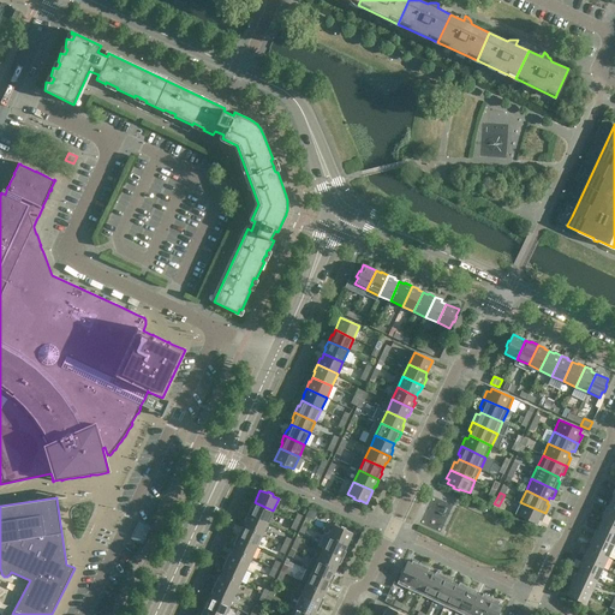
[(268,523),(273,511),(255,502),(252,507),(251,507),(248,513),(268,523)]
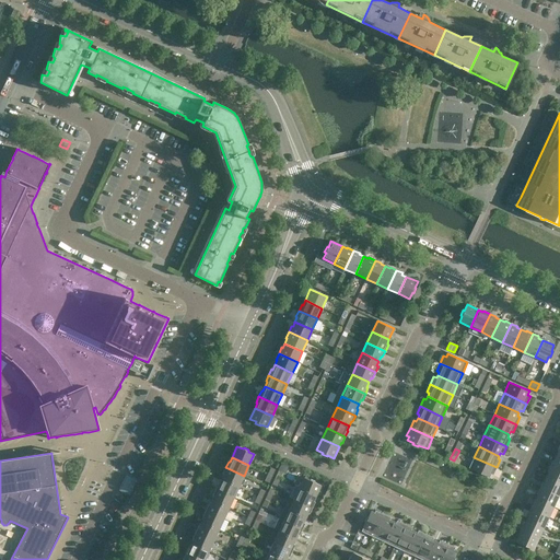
[(493,475),(497,467),(474,457),(469,468),(478,473),(477,474),(482,476),(482,475),(489,478),(490,474),(493,475)]
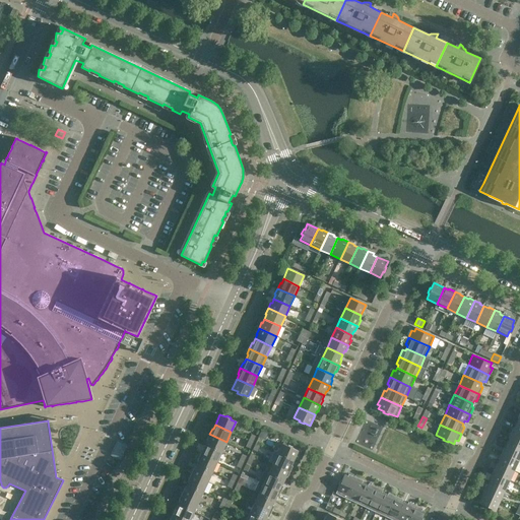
[(253,442),(255,436),(259,429),(254,427),(251,434),(251,435),(249,440),(253,442)]
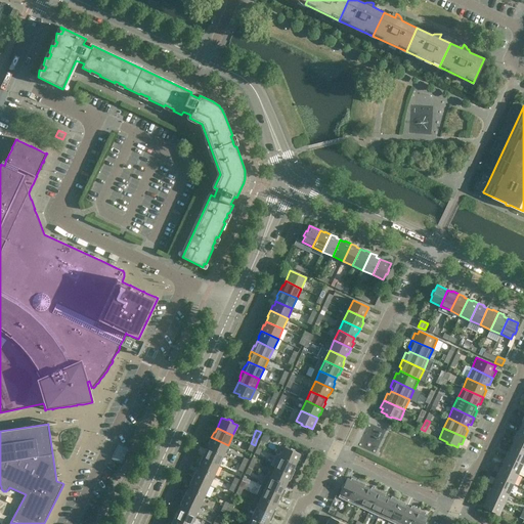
[(223,455),(228,445),(211,437),(208,443),(210,443),(208,448),(223,455)]
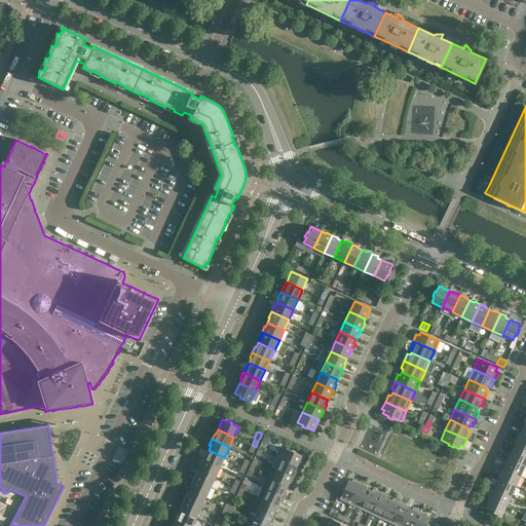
[(525,454),(525,442),(518,439),(513,448),(525,454)]
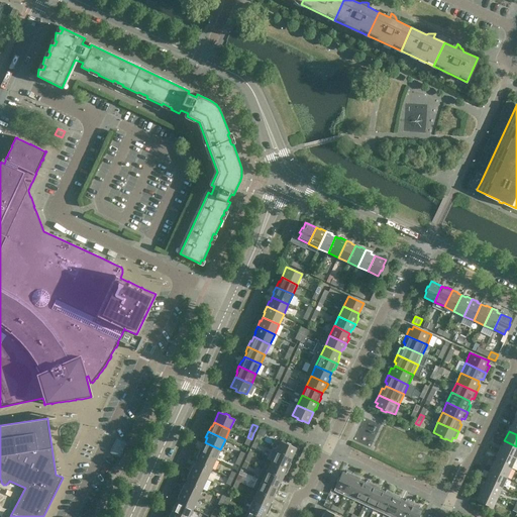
[(126,443),(124,442),(117,438),(110,452),(120,457),(126,443)]
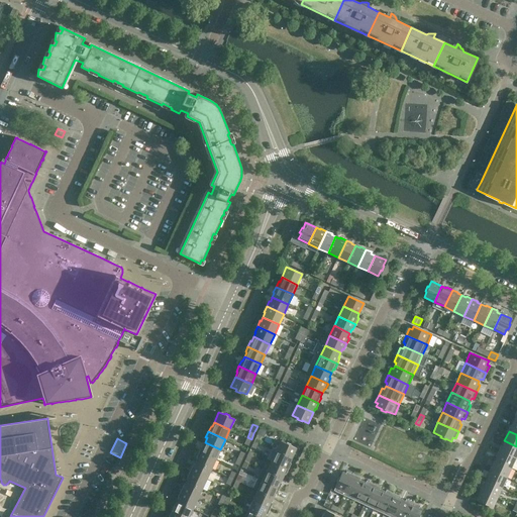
[(281,440),(276,451),(292,458),(296,448),(291,445),(291,444),(287,442),(286,443),(281,440)]
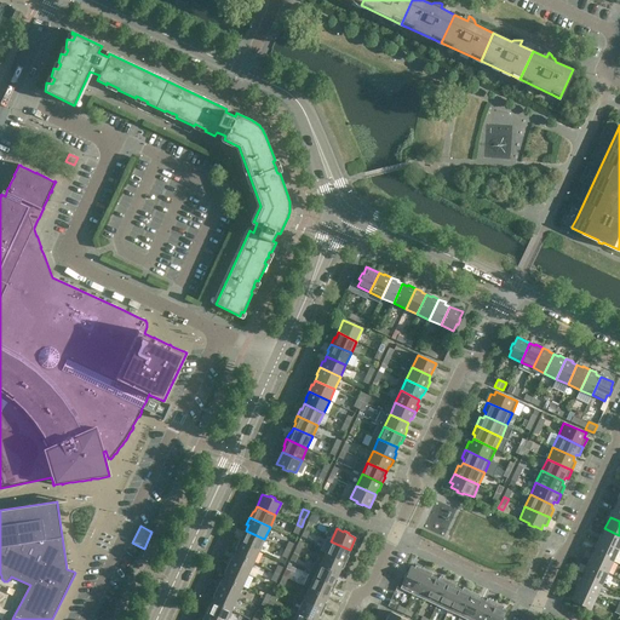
[(618,549),(619,545),(619,535),(604,528),(600,540),(618,549)]
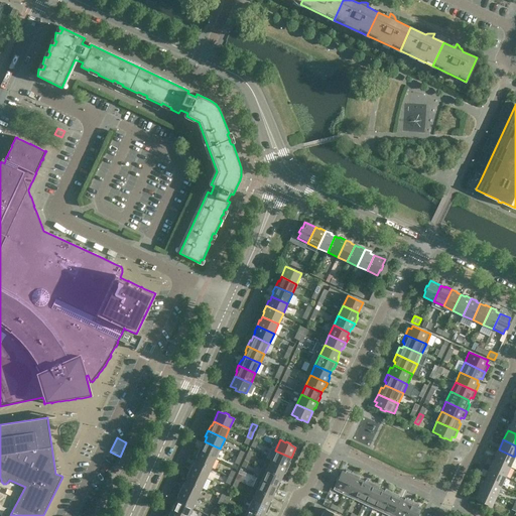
[(216,459),(220,448),(205,441),(203,445),(201,444),(199,450),(216,459)]
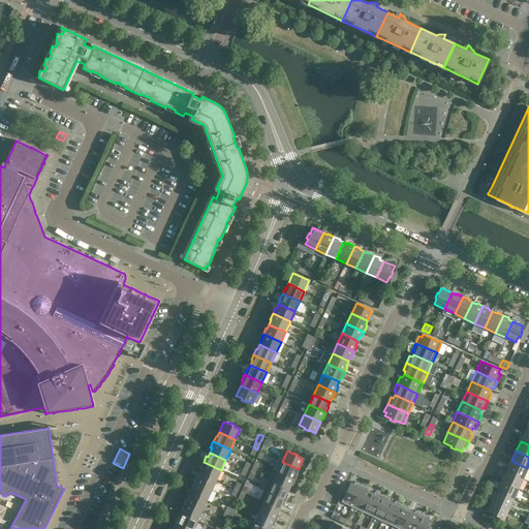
[(395,474),(398,468),(378,459),(375,466),(395,474)]
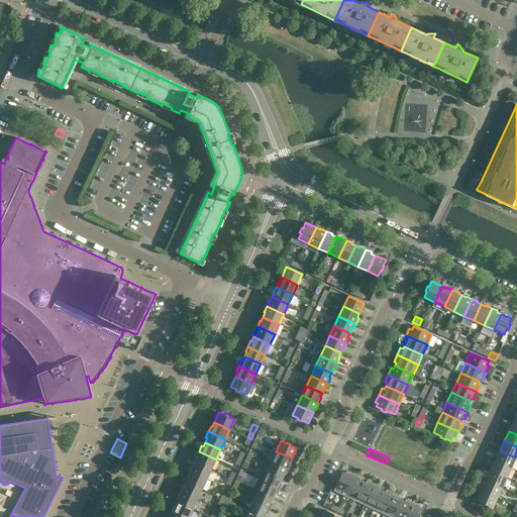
[(511,468),(515,457),(500,450),(495,460),(511,468)]
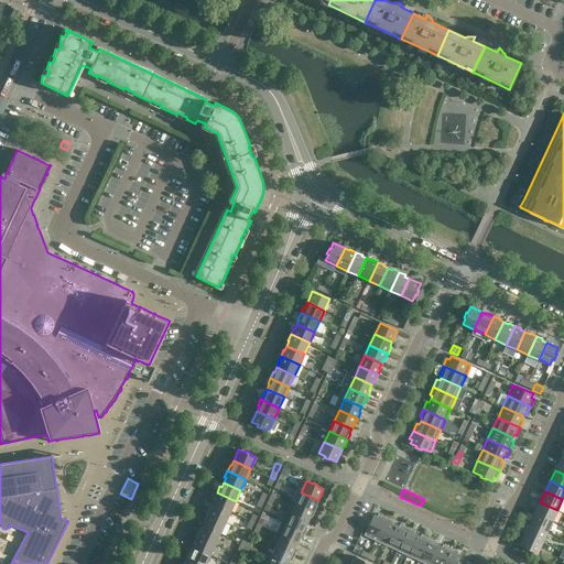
[(230,512),(236,501),(217,492),(214,499),(215,499),(213,503),(230,512)]
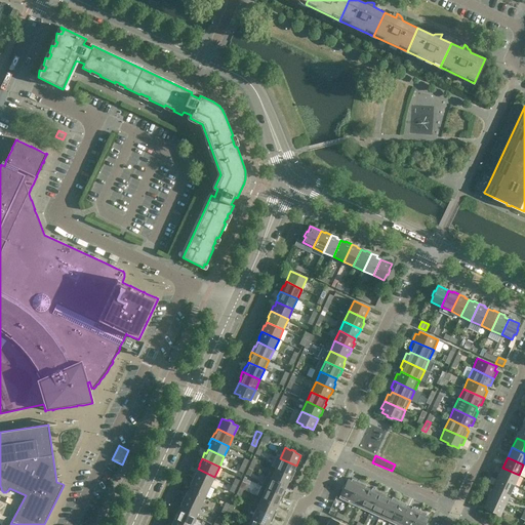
[(294,470),(296,466),(280,458),(275,468),(292,476),(295,471),(294,470)]
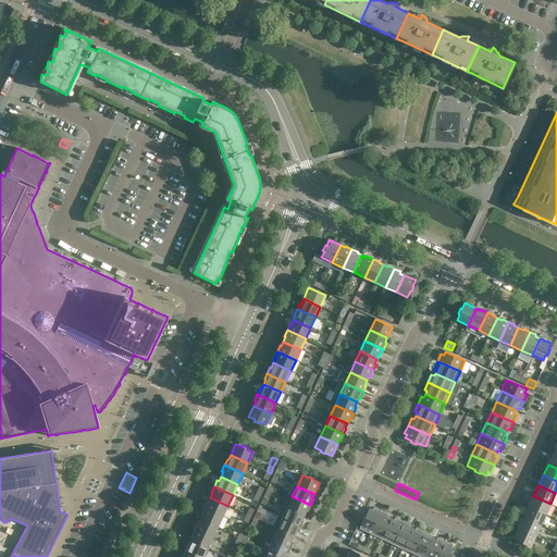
[(308,511),(310,505),(292,496),(287,507),(304,516),(306,510),(308,511)]
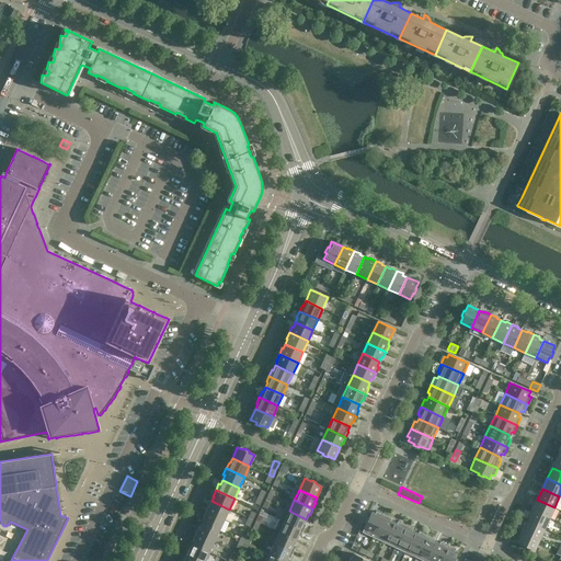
[(549,518),(554,507),(537,500),(531,511),(549,518)]
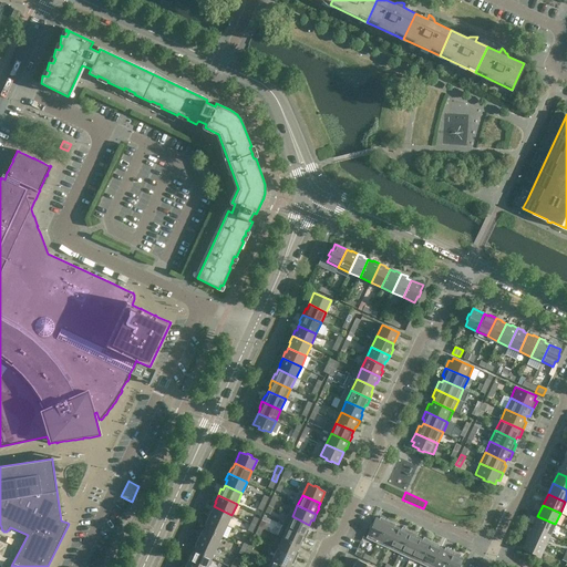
[(227,526),(232,515),(214,506),(212,512),(210,511),(208,517),(227,526)]
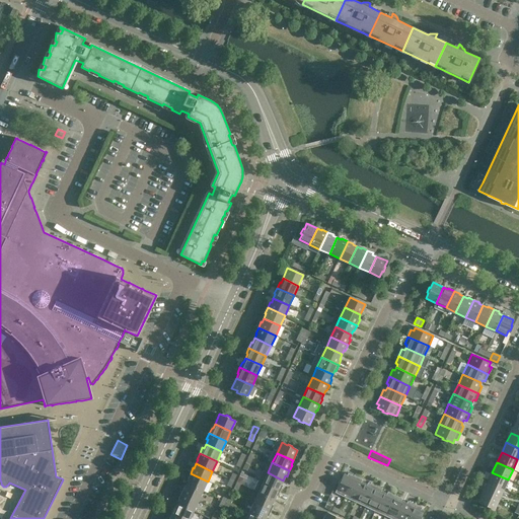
[(282,485),(283,480),(268,472),(263,483),(280,491),(283,485),(282,485)]
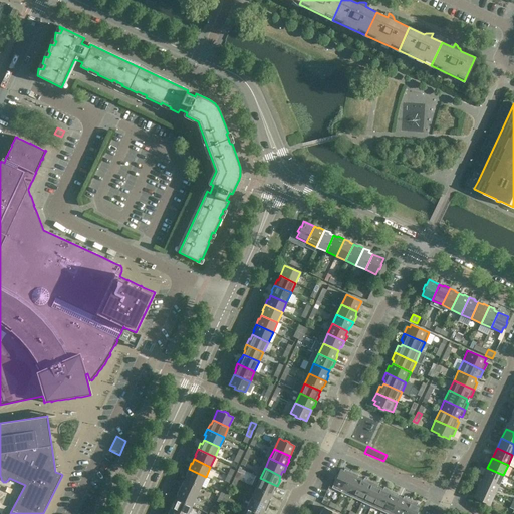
[(499,485),(503,475),(487,468),(483,477),(499,485)]
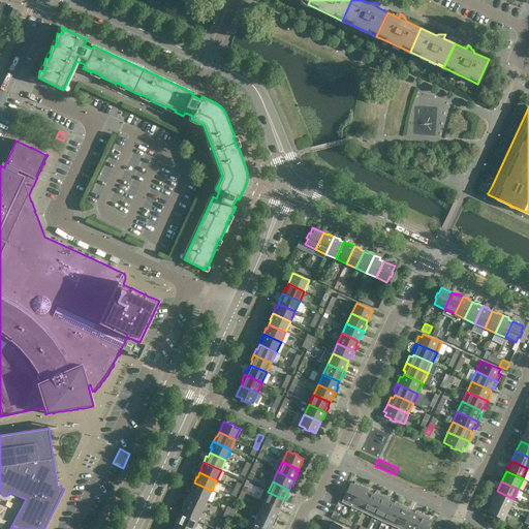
[(207,500),(212,491),(194,483),(191,488),(192,489),(190,493),(207,500)]
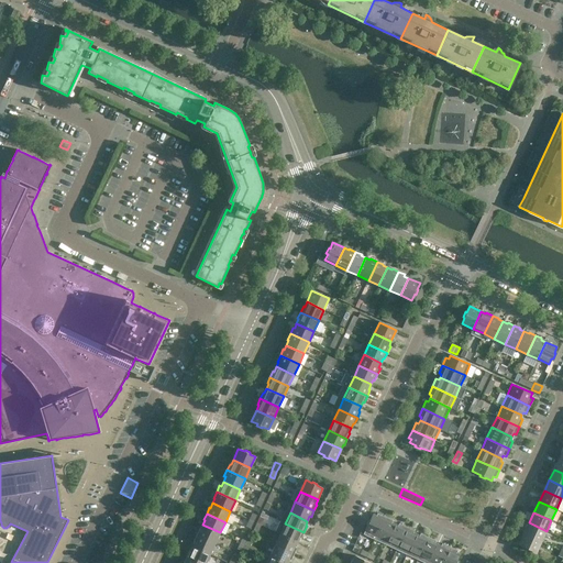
[(375,540),(385,517),(377,514),(376,516),(373,514),(370,520),(368,520),(366,525),(367,526),(363,534),(375,540)]
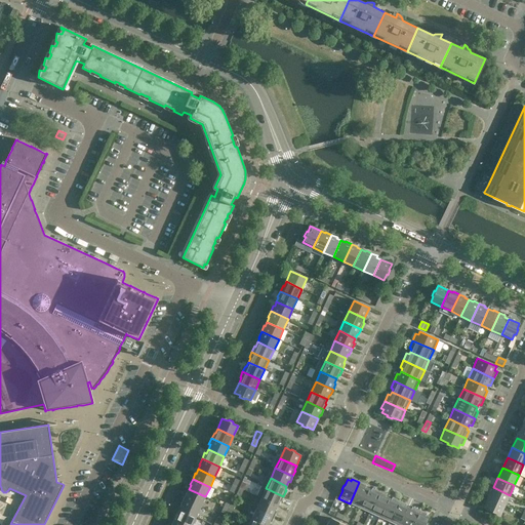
[(359,508),(368,489),(365,488),(366,485),(359,482),(350,503),(359,508)]
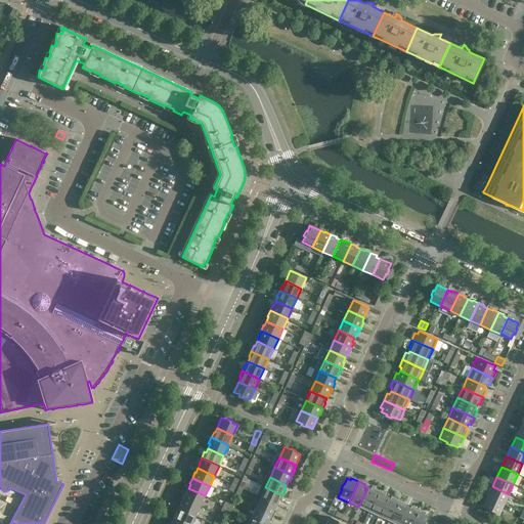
[(504,505),(509,494),(492,486),(487,496),(504,505)]
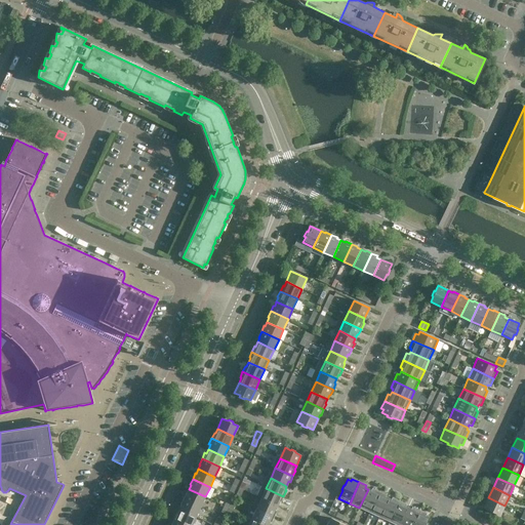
[(280,501),(283,496),(266,488),(261,498),(277,506),(279,501),(280,501)]
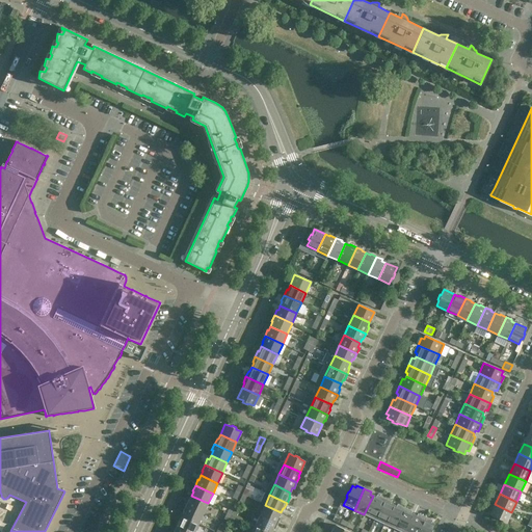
[(374,520),(384,498),(377,495),(376,497),(373,496),(364,514),(374,520)]
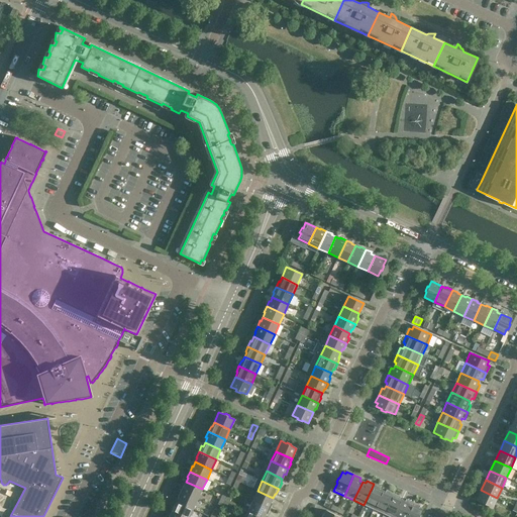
[(197,499),(202,489),(186,482),(184,486),(183,486),(180,491),(197,499)]
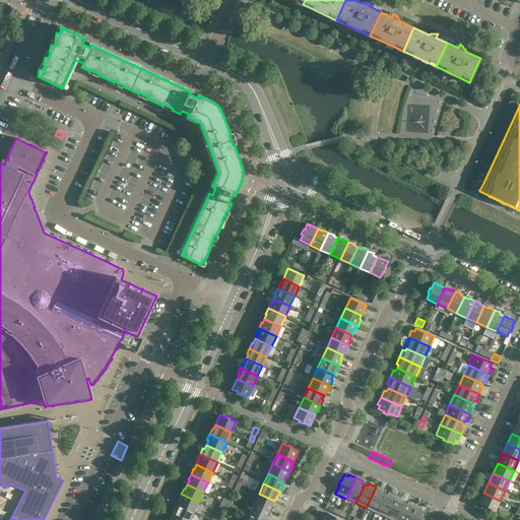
[(376,512),(385,494),(382,493),(383,490),(376,486),(366,508),(376,512)]
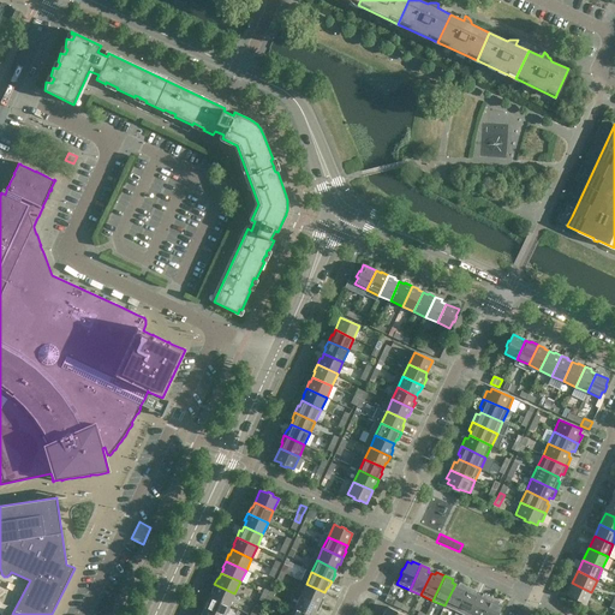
[(457,611),(467,586),(459,583),(458,585),(455,584),(445,605),(457,611)]
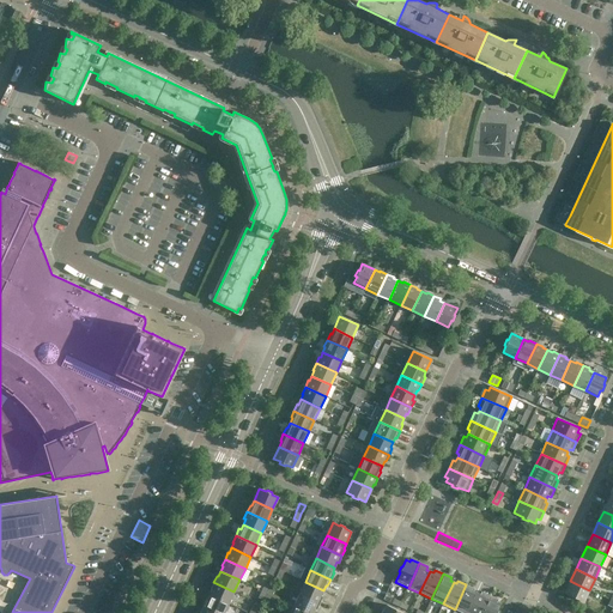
[(583,602),(589,590),(570,581),(565,593),(583,602)]
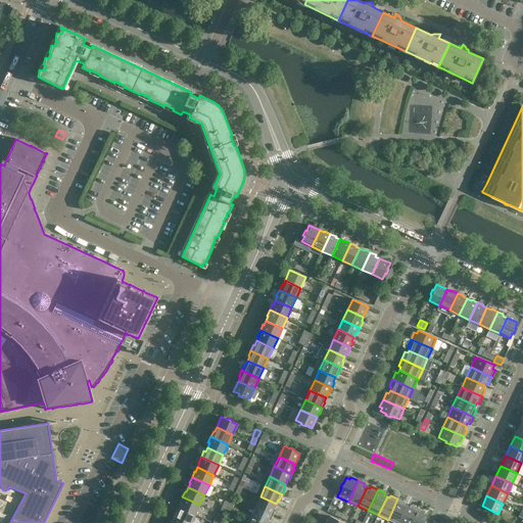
[(195,515),(199,505),(182,496),(180,503),(181,504),(179,508),(195,515)]
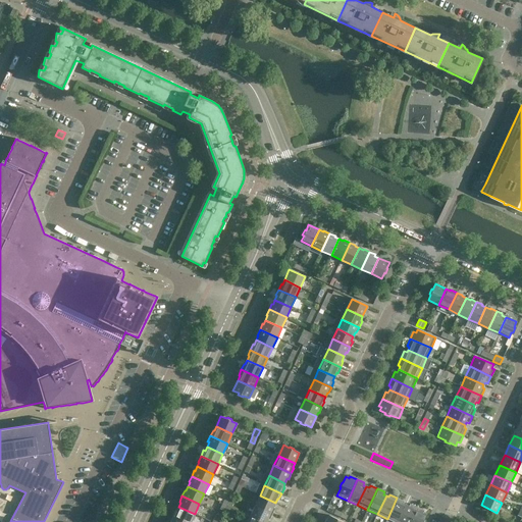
[(273,507),(275,503),(260,496),(255,506),(272,514),(275,508),(273,507)]
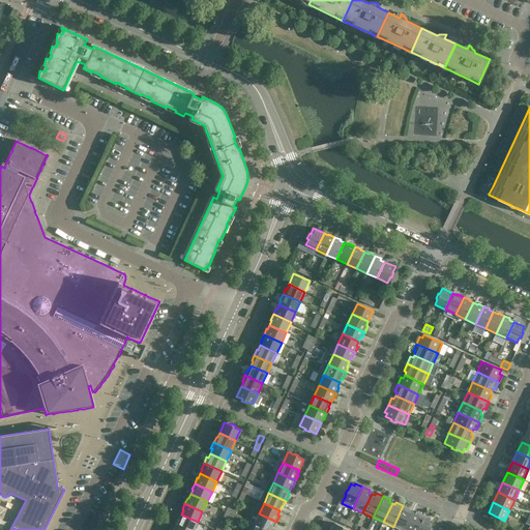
[(400,529),(404,529),(412,512),(409,511),(410,508),(403,505),(393,527),(400,529)]
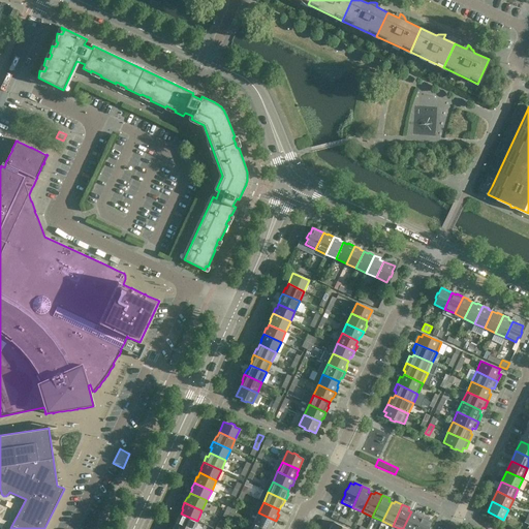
[(415,528),(423,514),(415,510),(414,512),(411,511),(403,528),(415,528)]
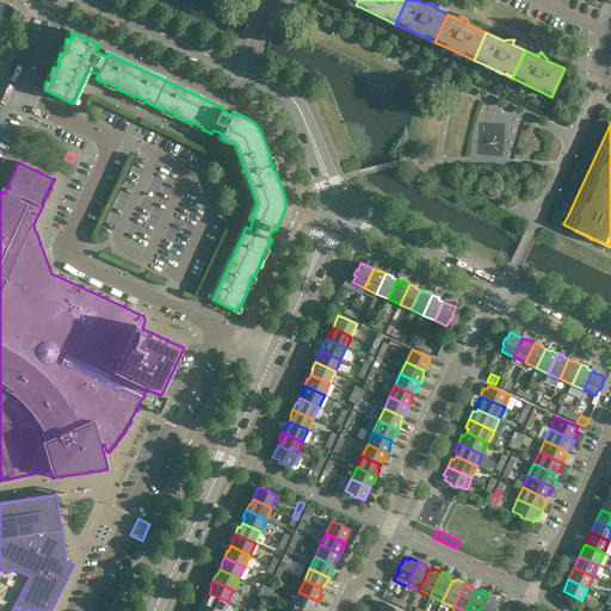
[(315,608),(319,602),(298,592),(292,604),(309,610),(312,610),(314,608),(315,608)]
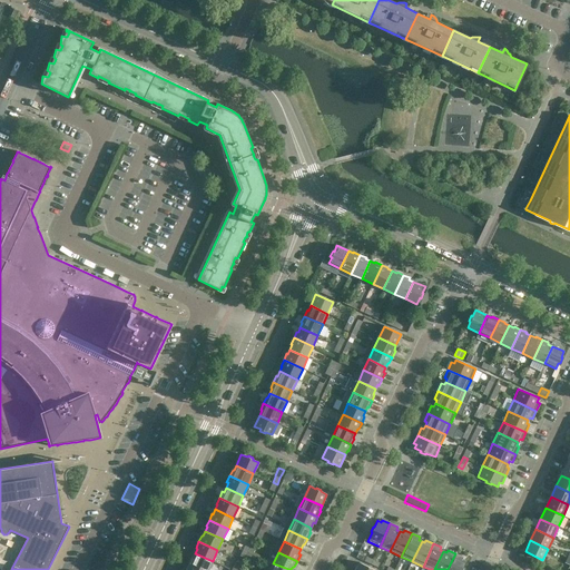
[(203,569),(208,569),(213,561),(195,553),(193,558),(192,557),(188,563),(203,569)]
